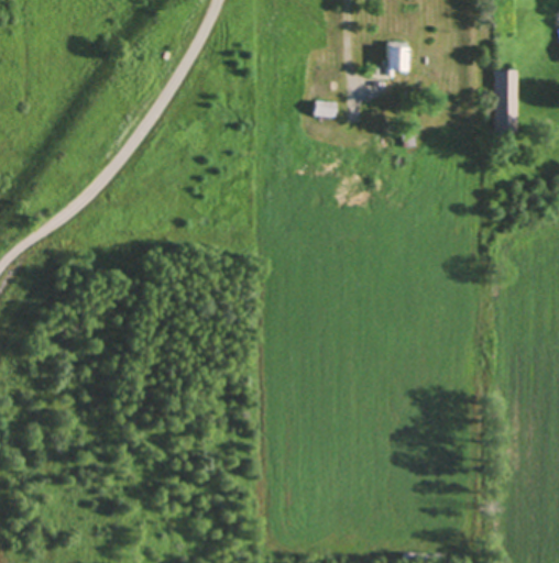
[(408,47),(408,70),(395,70),(395,74),(388,74),(390,41),(407,42),(407,47),(408,47)]
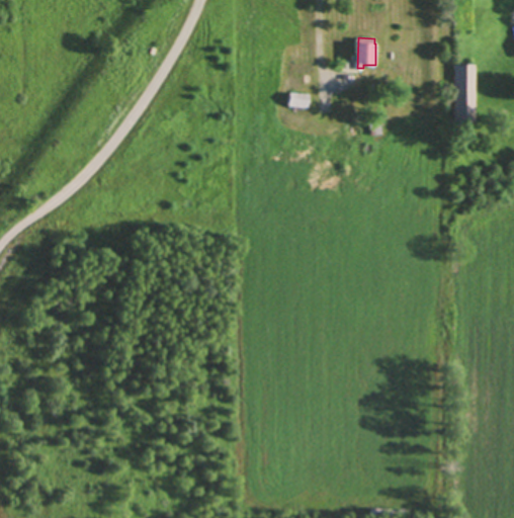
[(477,120),(455,120),(455,65),(476,64),(477,120)]
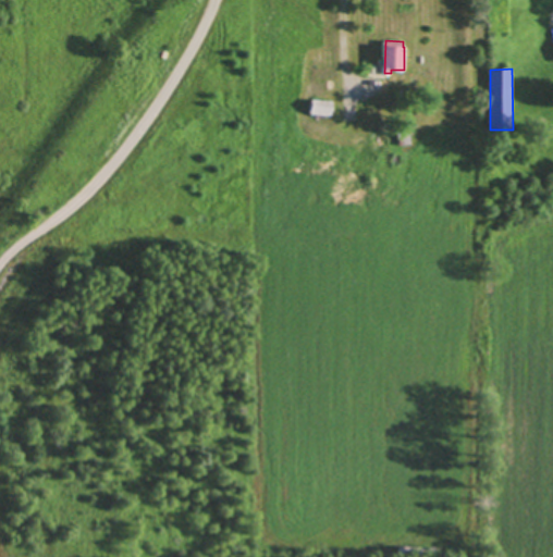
[(334,101),(332,115),(312,113),(314,99),(334,101)]
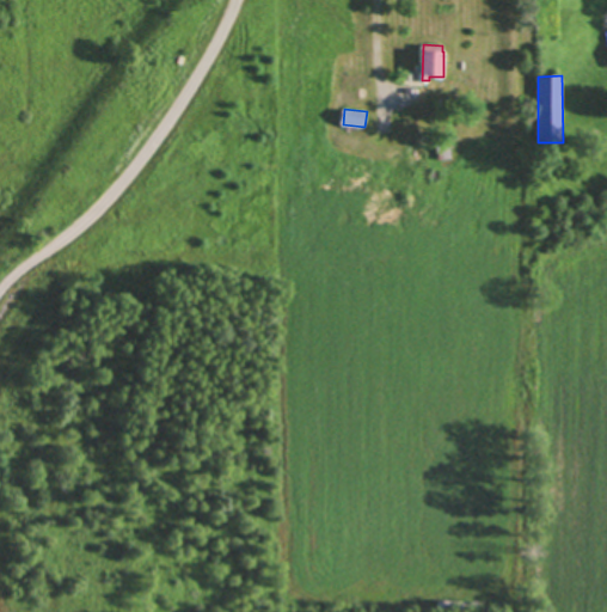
[(453,160),(440,161),(439,145),(452,144),(453,160)]
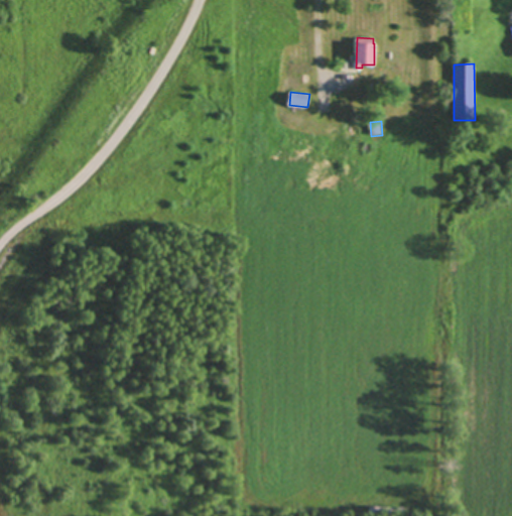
[(361,124),(361,133),(352,133),(352,123),(361,124)]
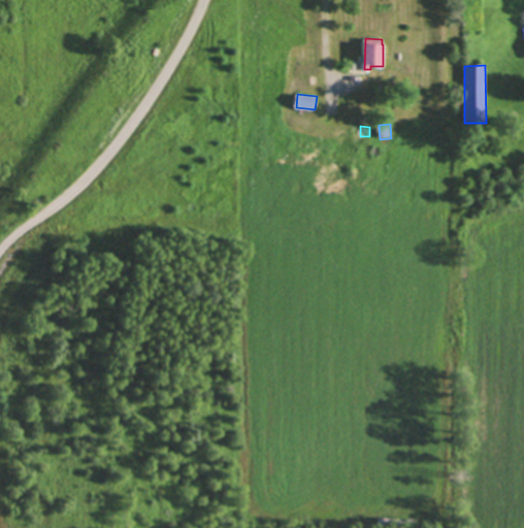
[(367,157),(368,157),(369,158),(370,158),(371,159),(372,160),(372,161),(372,162),(372,163),(372,164),(372,165),(371,166),(370,167),(369,168),(368,168),(367,168),(366,168),(365,168),(364,167),(363,166),(362,165),(362,164),(362,163),(362,162),(362,161),(362,160),(363,159),(363,158),(364,158),(365,158),(366,157),(367,157)]
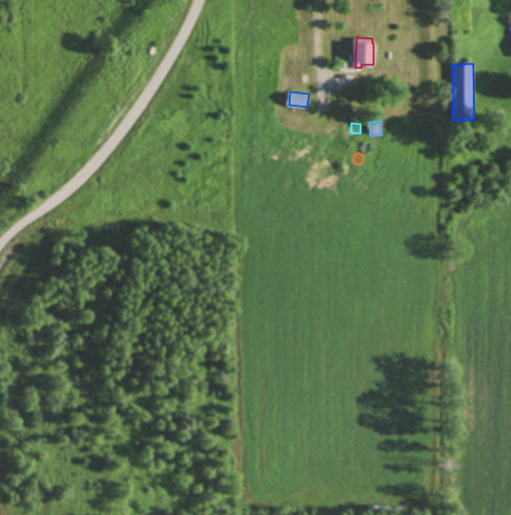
[(337,172),(338,173),(339,173),(340,173),(341,174),(342,175),(342,176),(342,177),(343,178),(342,179),(342,180),(341,181),(341,182),(340,182),(339,183),(338,183),(337,183),(336,183),(335,183),(335,182),(334,182),(333,181),(333,180),(332,180),(332,179),(332,178),(332,177),(332,176),(333,175),(333,174),(334,174),(335,173),(336,173),(337,172)]
